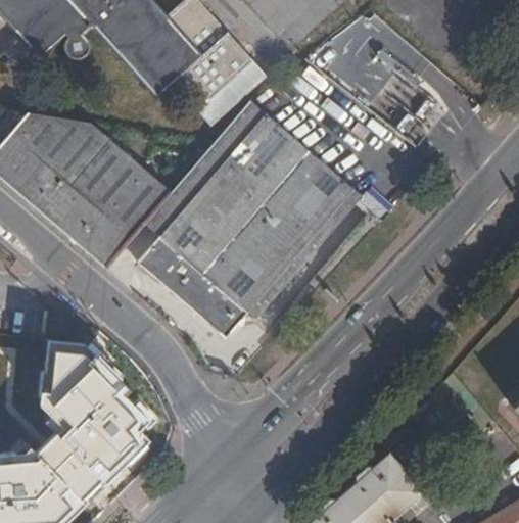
[(157,97),(183,75),(206,102),(253,61),(197,0),(184,0),(166,16),(150,0),(78,0),(69,8),(61,1),(58,0),(0,0),(0,56),(4,53),(16,68),(24,67),(64,31),(68,36),(66,40),(65,43),(64,48),(64,50),(65,53),(67,56),(68,57),(71,58),(72,60),(75,60),(77,60),(79,60),(82,59),(86,56),(88,53),(89,51),(90,48),(91,45),(91,42),(90,39),(89,36),(87,34),(84,31),(87,27),(91,22),(157,97)]
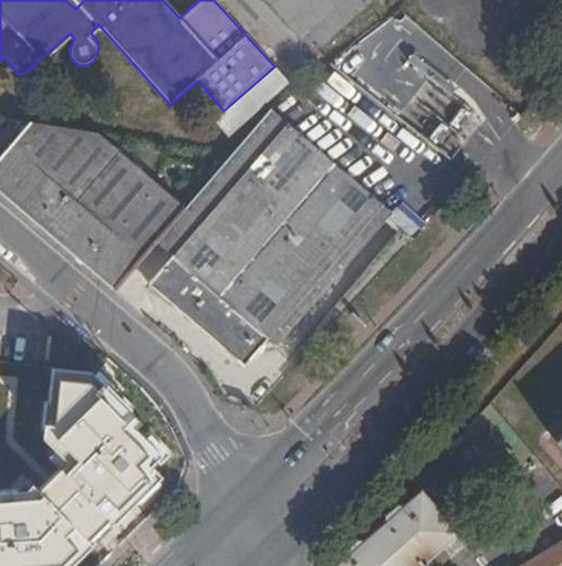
[(290,84),(274,66),(224,111),(214,121),(229,138),(290,84)]
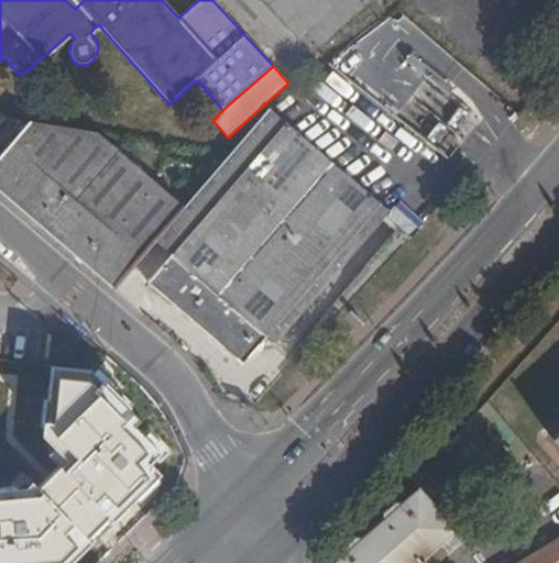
[(388,210),(338,166),(270,109),(233,150),(183,206),(154,236),(172,252),(148,280),(240,363),(265,334),(273,342),(388,210)]
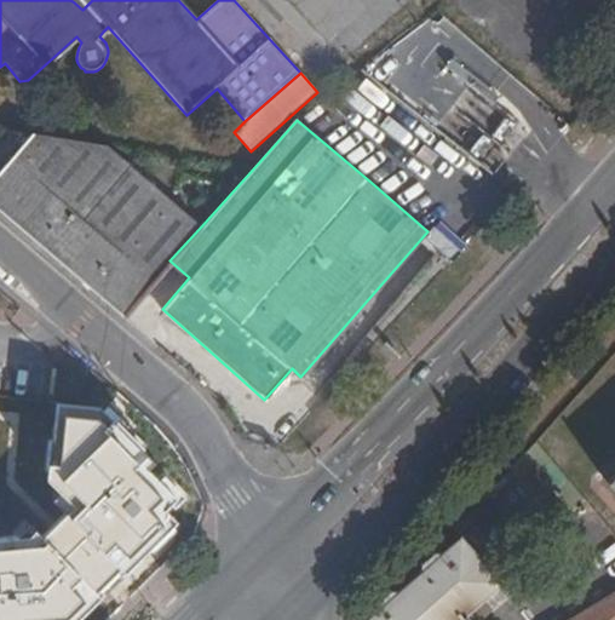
[(30,126),(0,160),(0,206),(121,315),(170,260),(201,227),(105,138),(30,126)]
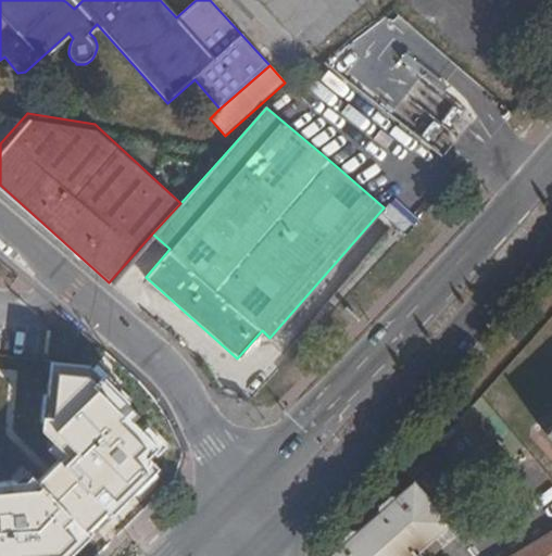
[(50,388),(49,389),(132,400),(117,364),(93,362),(26,354),(23,383),(50,388)]
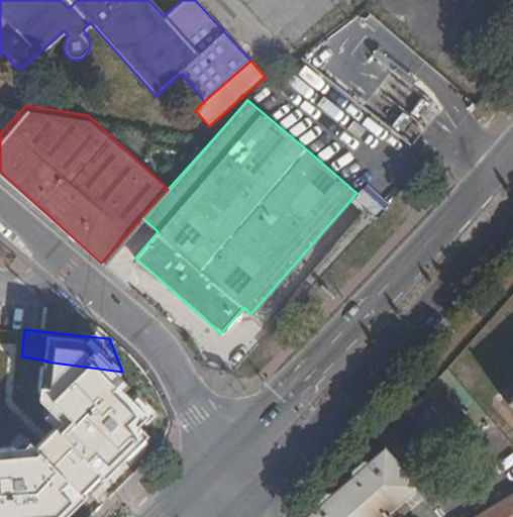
[(24,390),(0,387),(0,430),(20,432),(24,390)]
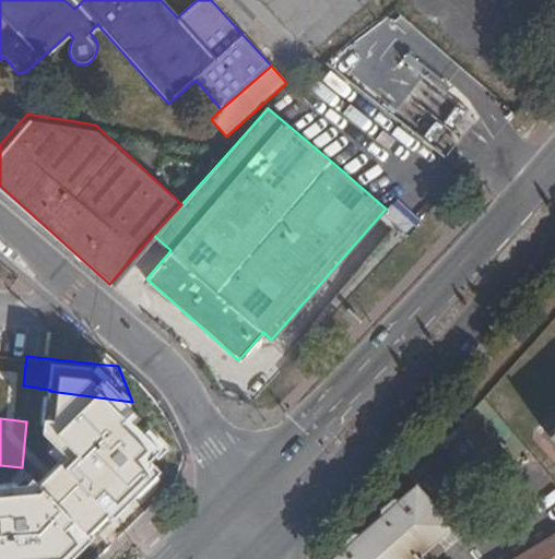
[(120,463),(32,550),(33,558),(102,558),(145,518),(120,463)]
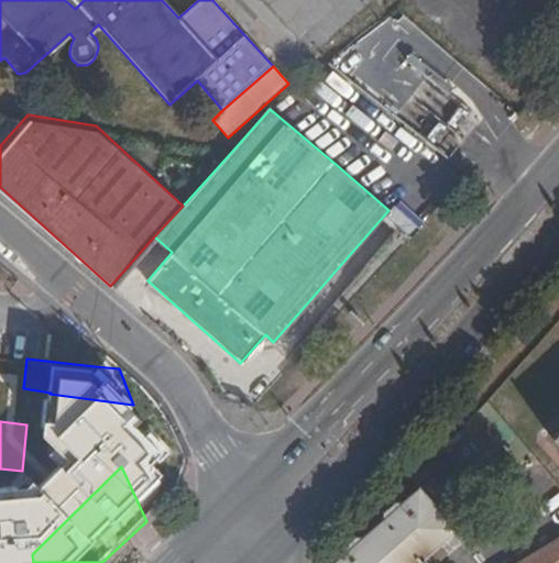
[(122,466),(121,466),(146,521),(182,488),(184,478),(122,466)]
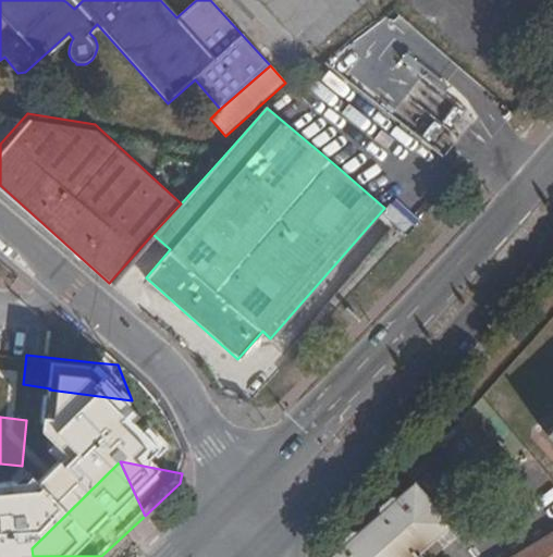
[(379,506),(381,511),(330,556),(413,556),(452,524),(415,482),(398,497),(391,495),(379,506)]
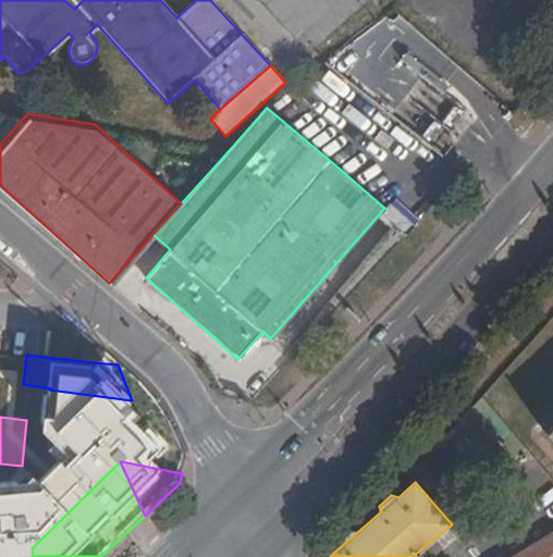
[(552,532),(510,556),(552,556),(552,532)]
